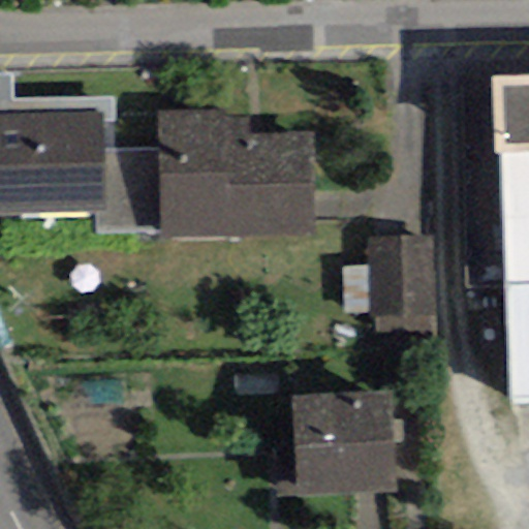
[(11,76),(0,75),(0,116),(98,112),(100,151),(113,150),(113,99),(12,99),(11,76)]
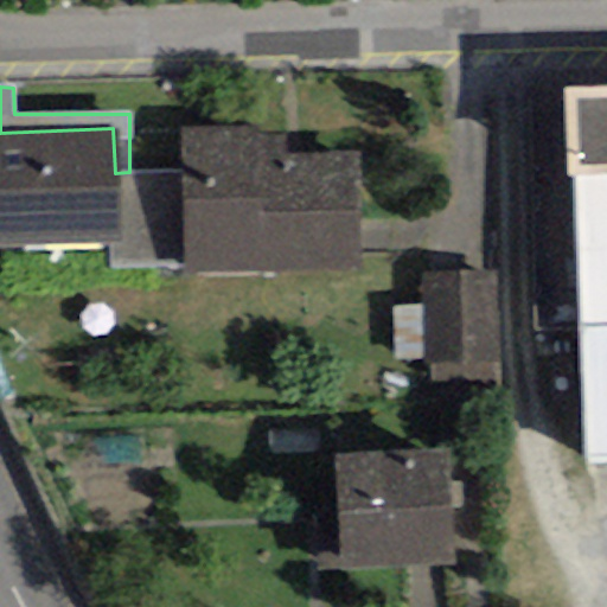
[(606,87),(563,88),(567,176),(574,176),(587,462),(606,461),(606,87)]
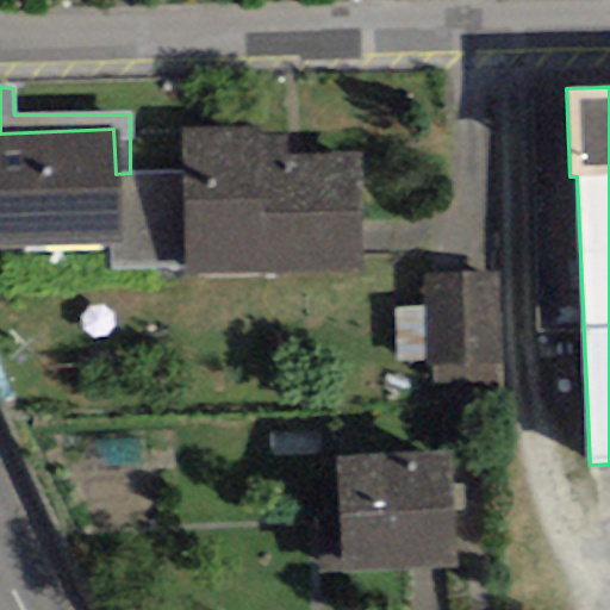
[(130,173),(116,174),(113,129),(0,134),(0,249),(109,246),(110,269),(182,267),(179,172),(130,173)]
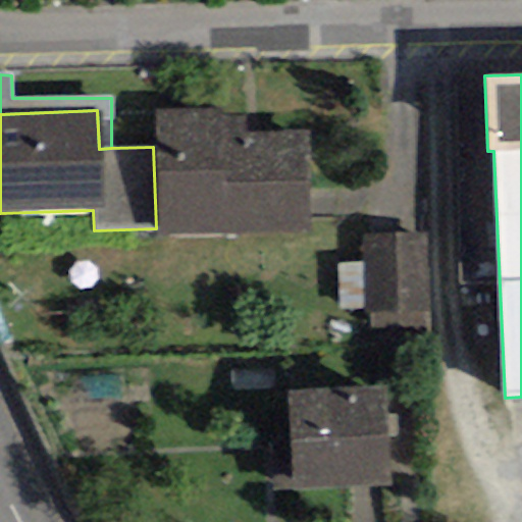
[(219,111),(153,114),(153,147),(156,228),(156,238),(310,232),(307,131),(245,133),(244,119),(219,120),(219,111)]
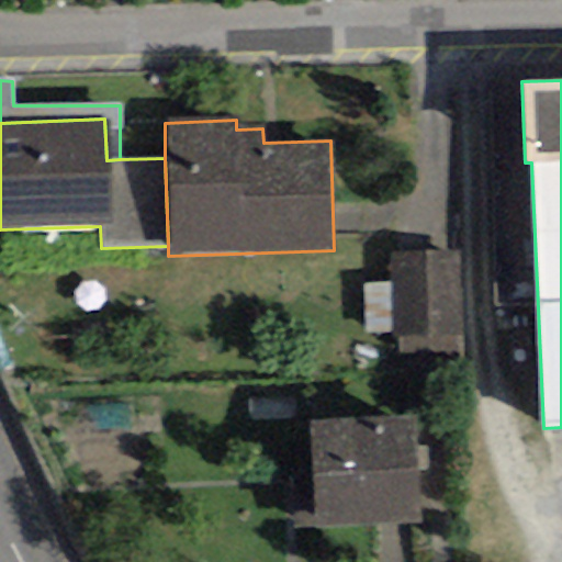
[(463,335),(460,251),(388,255),(390,283),(392,333),(392,337),(400,337),(401,363),(458,360),(457,335),(463,335)]
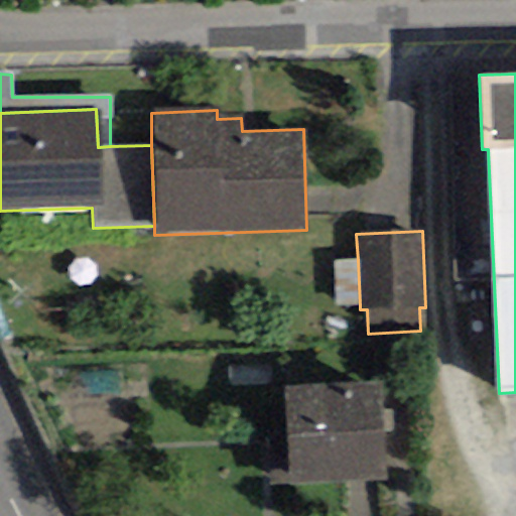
[(336,306),(360,305),(358,260),(334,261),(336,306)]
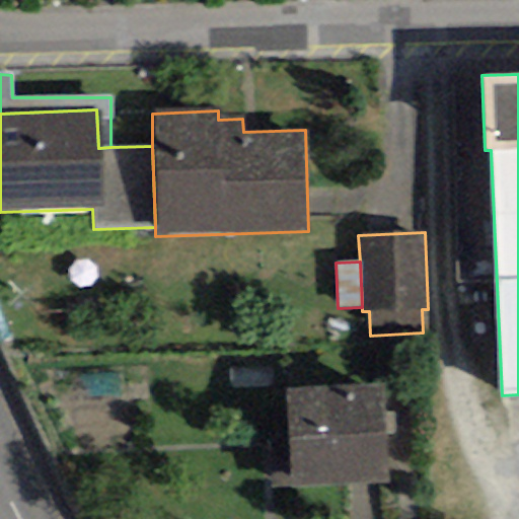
[(380,382),(285,389),(293,489),(388,480),(380,382)]
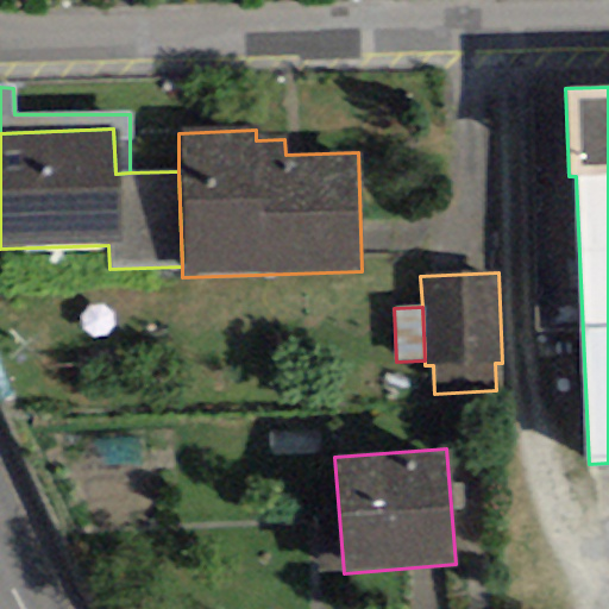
All buildings are outlined.
